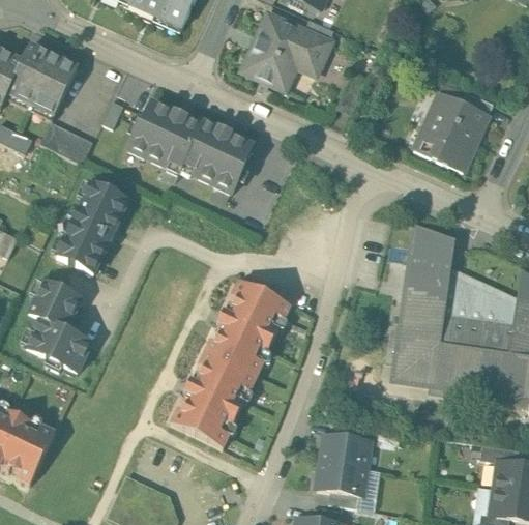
[(128,0),(126,3),(180,27),(192,0),(128,0)]
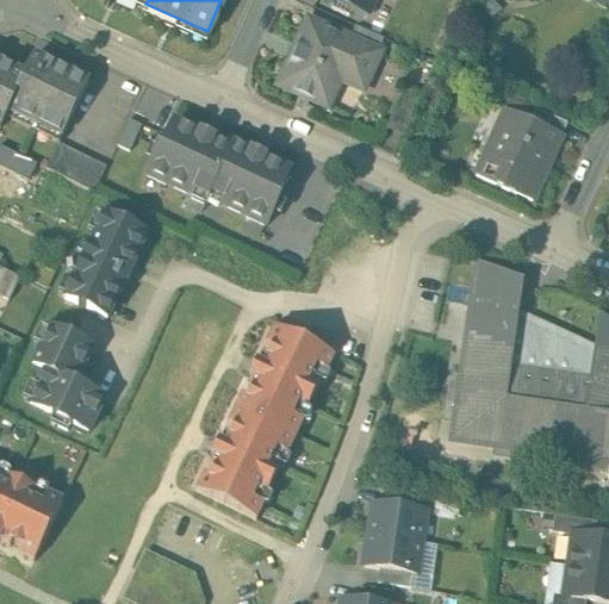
[(348,35),(306,16),(277,81),(325,103),(343,63),(367,74),(378,48),(376,47),(348,35)]
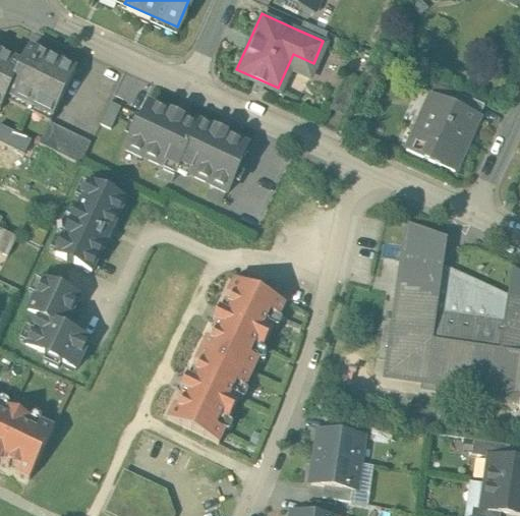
[(326,30),(302,18),(297,30),(321,40),(326,30)]
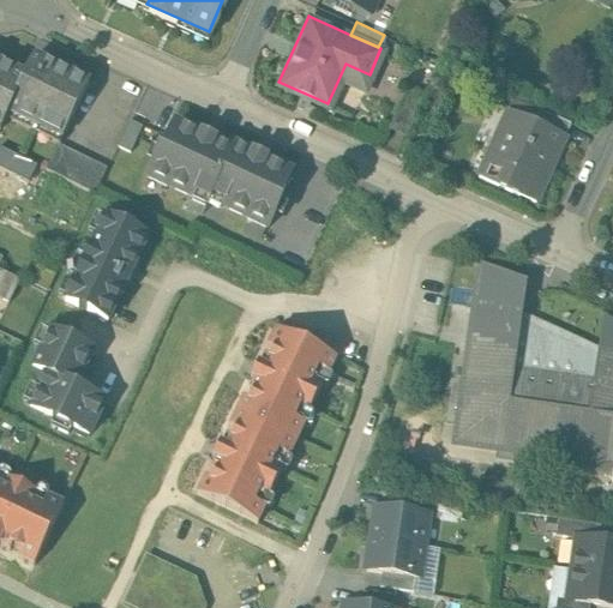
[(23,72),(0,60),(0,122),(7,107),(61,133),(88,79),(32,53),(23,72)]
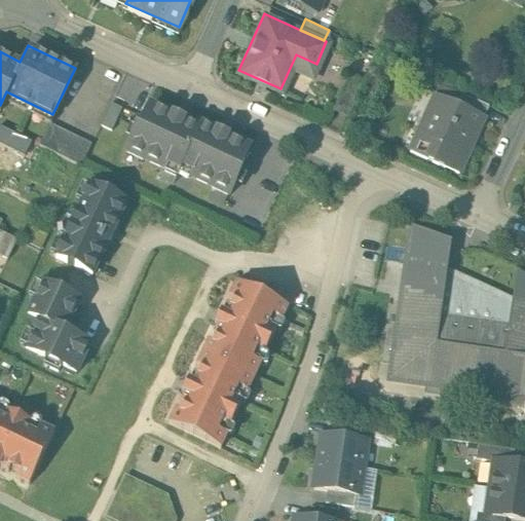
[(488,102),(461,90),(456,102),(483,113),(488,102)]
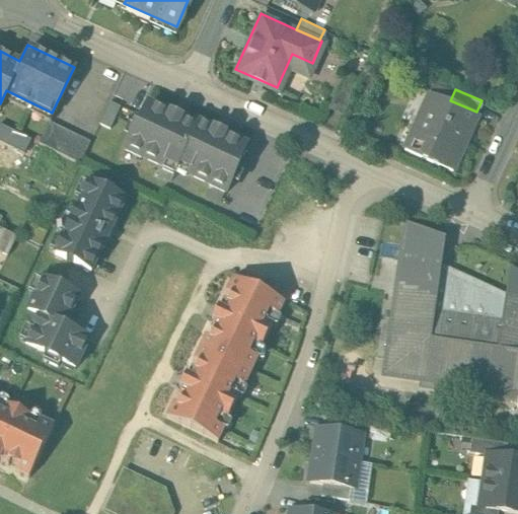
[(450,100),(436,93),(421,129),(413,125),(403,146),(451,167),(476,112),(450,100)]
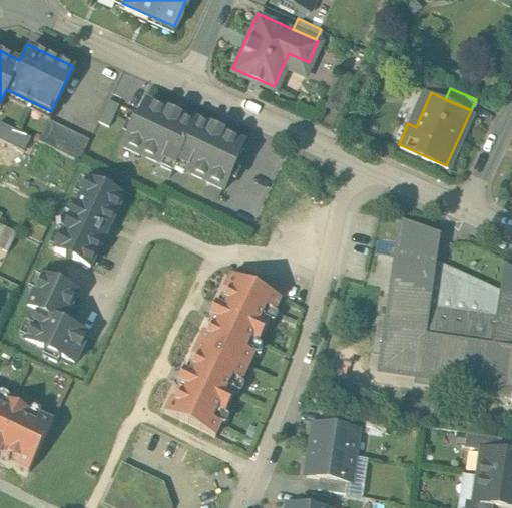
[(118,102),(107,97),(97,119),(108,124),(118,102)]
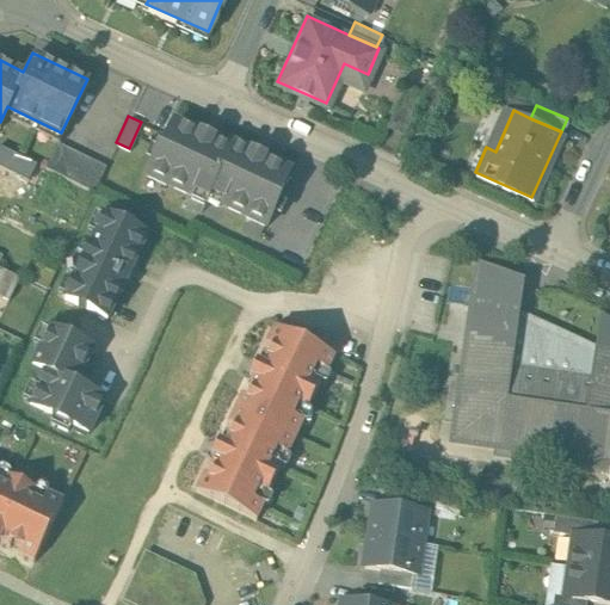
[(208,196),(228,144),(213,137),(214,135),(199,129),(198,130),(173,118),(161,143),(159,142),(146,172),(205,201),(208,196)]
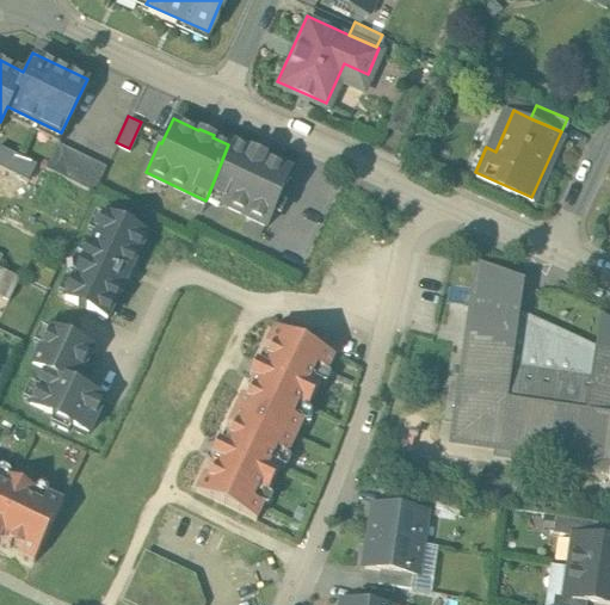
[(105,164),(56,139),(44,165),(93,189),(105,164)]
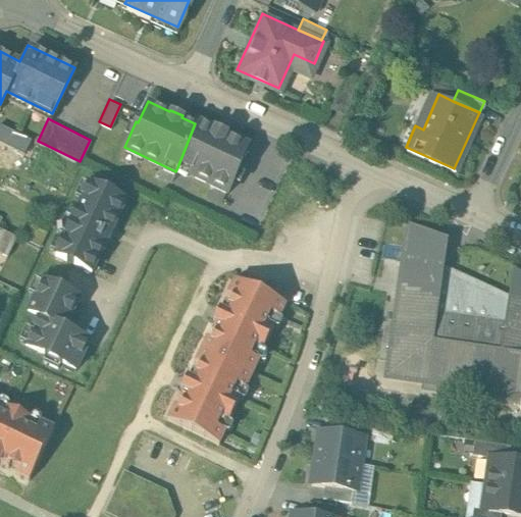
[(195,123),(177,167),(226,191),(239,165),(237,164),(247,144),(225,134),(226,132),(214,125),(213,127),(197,120),(195,123)]
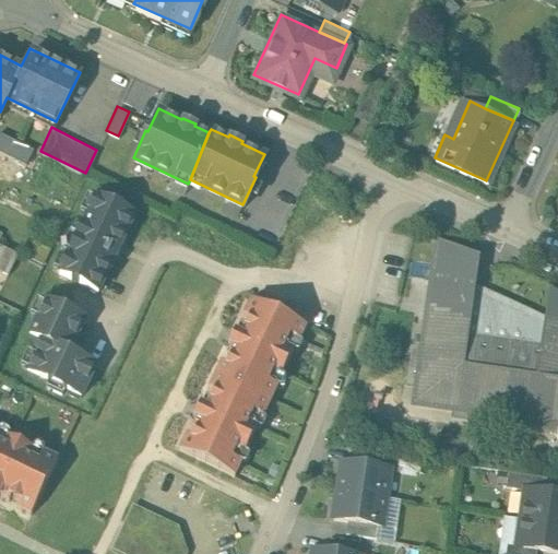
[(36,154),(24,149),(18,161),(31,166),(36,154)]
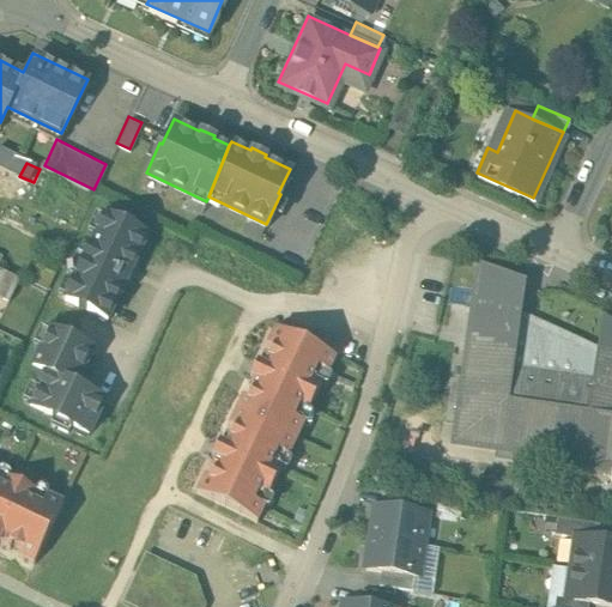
[(102,212),(62,296),(107,316),(146,232),(102,212)]
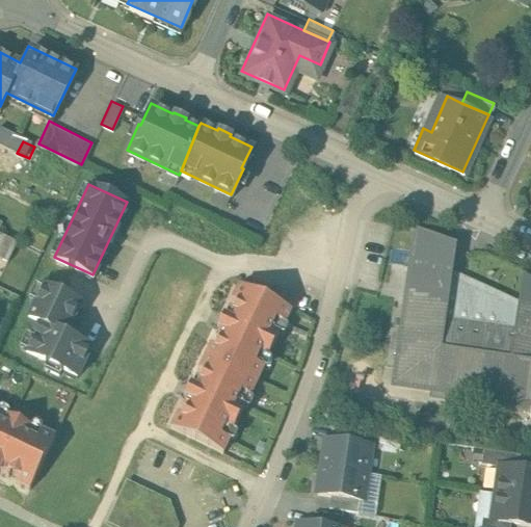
[(455,241),(415,226),(391,378),(530,395),(530,274),(524,271),(519,297),(451,269),(455,241)]
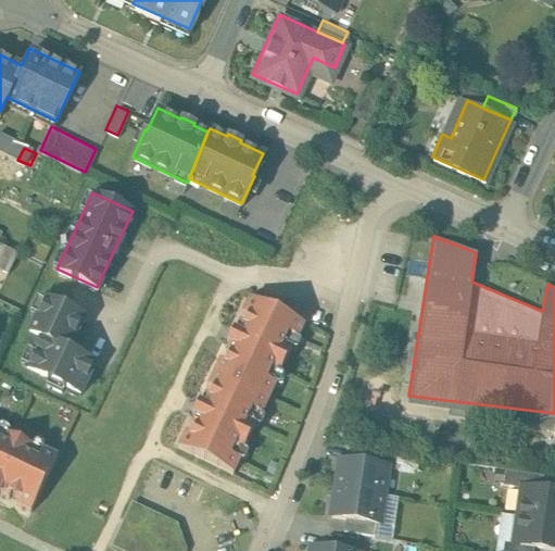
[(28,255),(0,241),(0,265),(19,275),(28,255)]
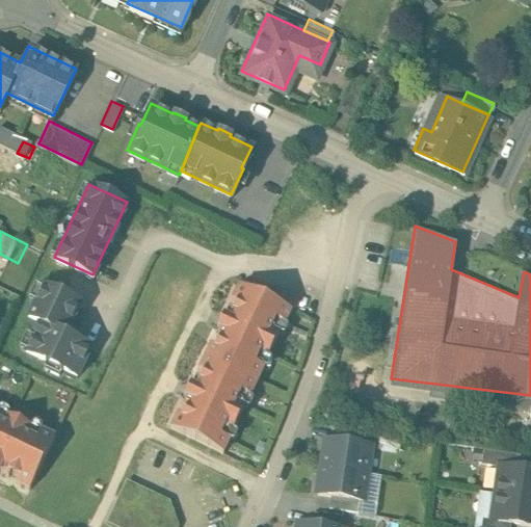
[(240,281),(206,352),(261,379),(296,308),(240,281)]
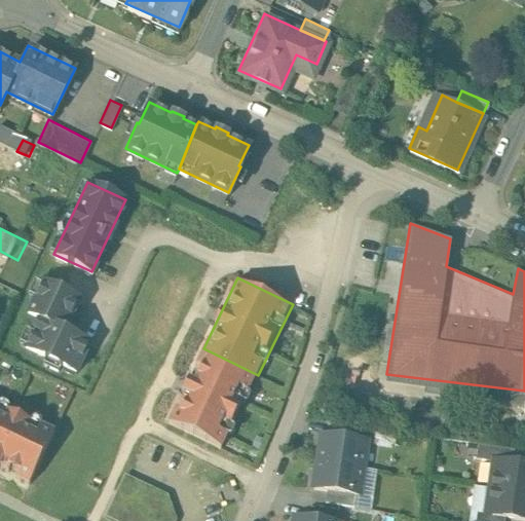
[(79,298),(41,281),(27,312),(38,318),(24,346),(75,371),(89,341),(64,330),(79,298)]
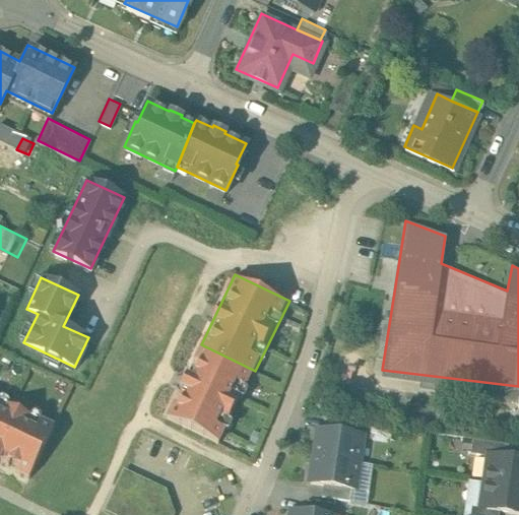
[(255,371),(201,344),(168,412),(222,439),(255,371)]
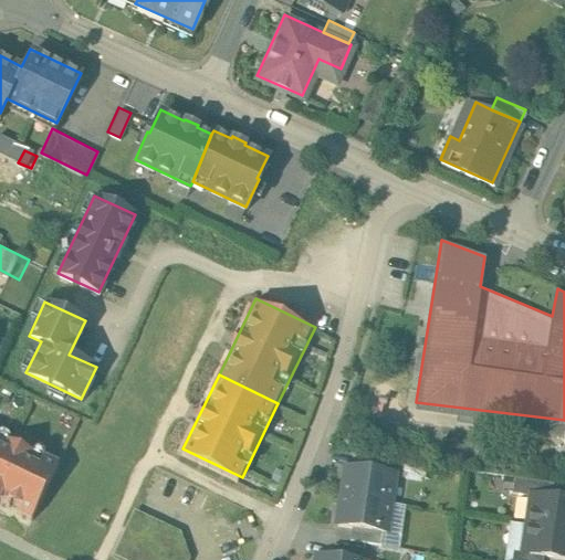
[(31,450),(8,439),(6,443),(0,440),(0,499),(8,504),(10,499),(18,503),(14,509),(31,516),(58,461),(43,454),(41,460),(29,454),(31,450)]
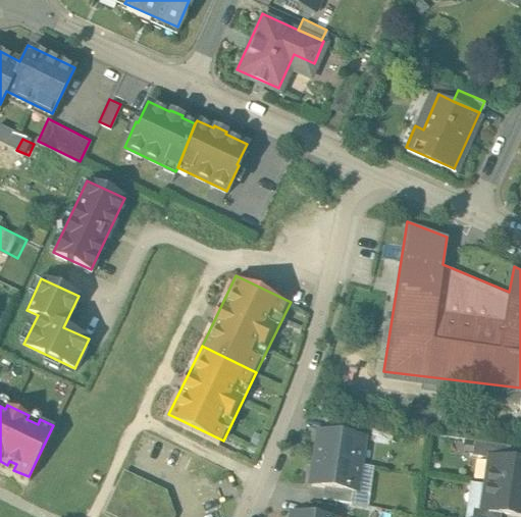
[(361,422),(332,418),(331,429),(359,433),(361,422)]
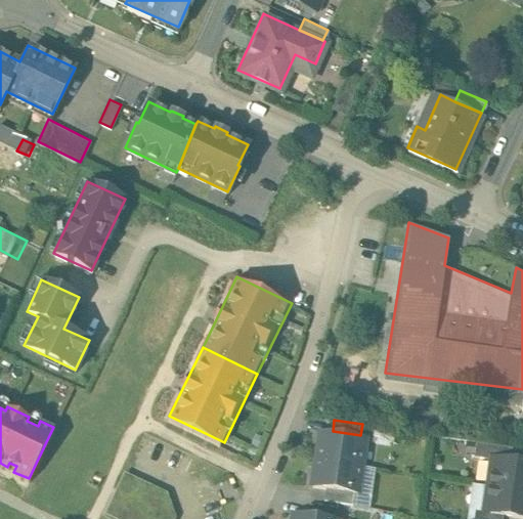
[(333,431),(318,430),(315,457),(360,464),(364,436),(333,431)]
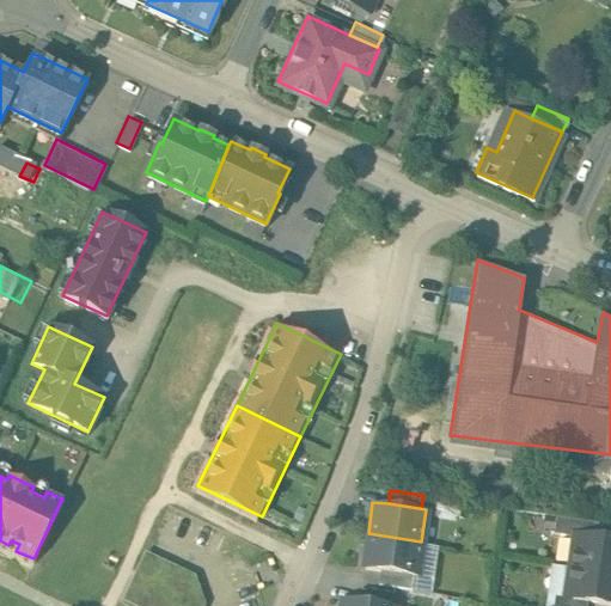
[(598,520),(555,514),(553,531),(574,533),(574,532),(596,536),(598,520)]
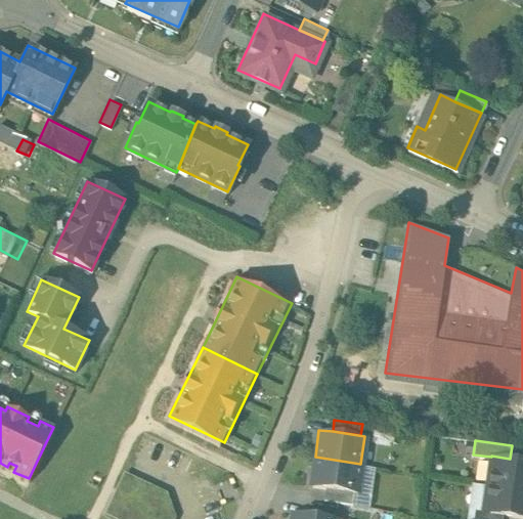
[(522,460),(510,459),(491,456),(491,457),(487,483),(522,487),(522,460)]
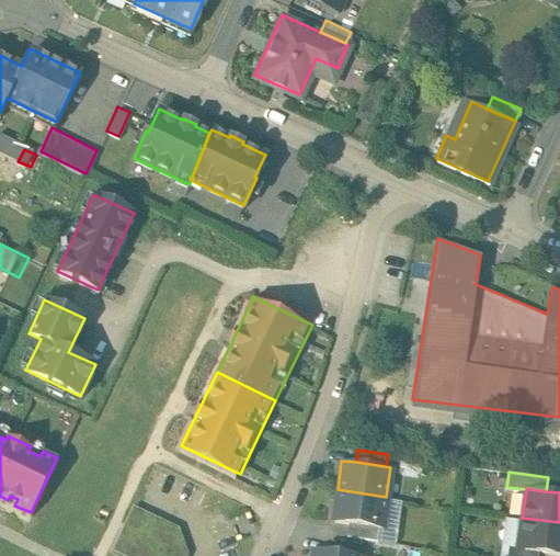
[(386,497),(338,489),(333,519),(347,521),(378,525),(381,525),(386,497)]
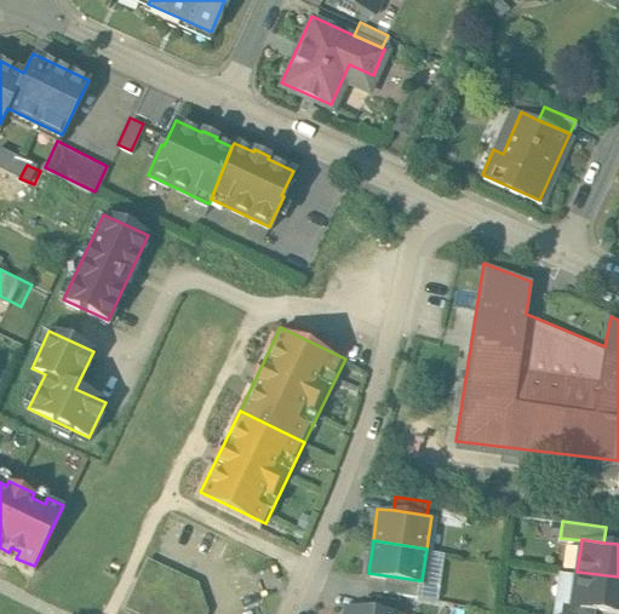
[(196,579),(147,556),(122,606),(137,613),(205,613),(207,610),(196,579)]
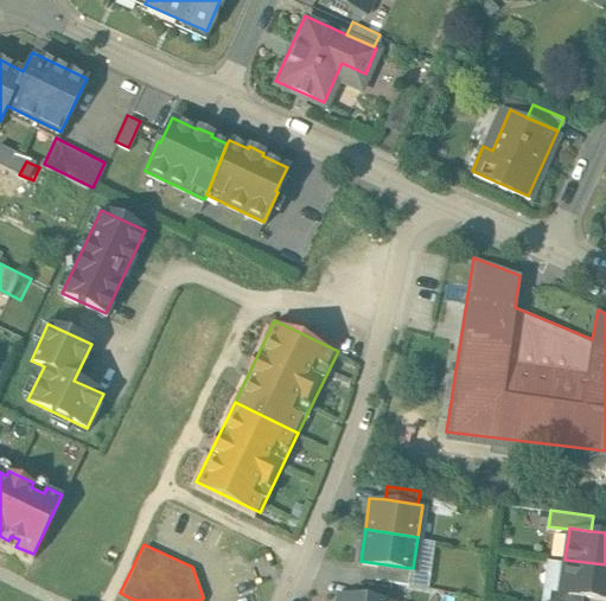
[(605,564),(565,560),(560,588),(560,590),(582,593),(605,596),(605,564)]
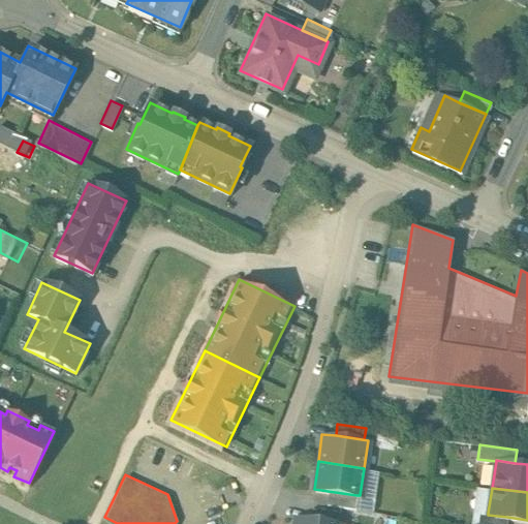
[(356,495),(328,491),(327,502),(354,506),(356,495)]
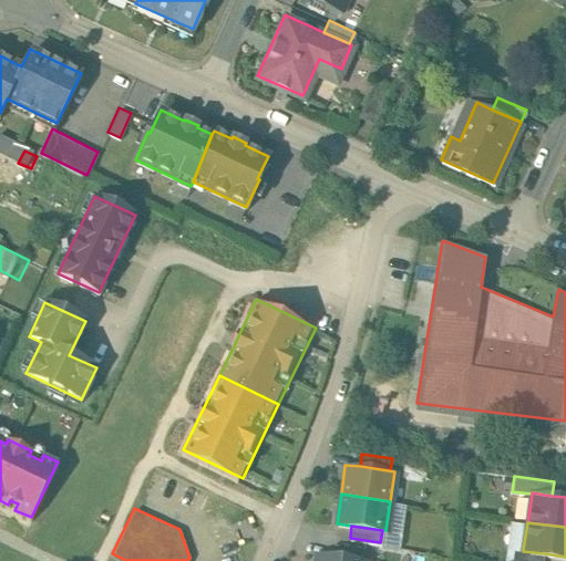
[(363,547),(332,542),(331,554),(361,559),(363,547)]
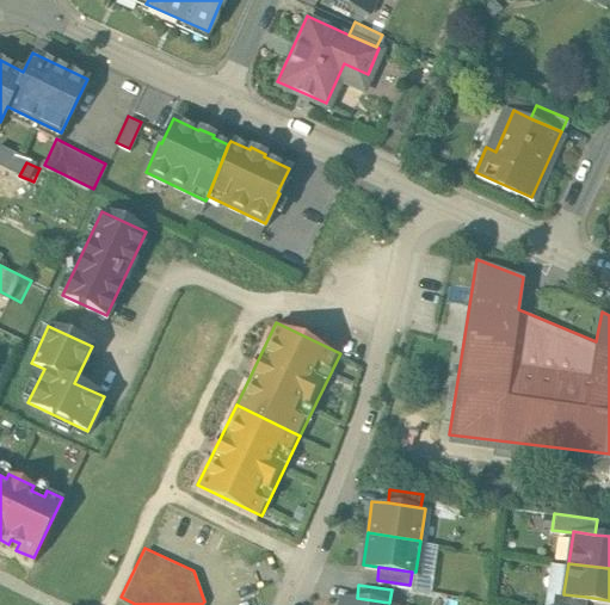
[(584,604),(586,597),(564,594),(564,592),(553,591),(550,604),(584,604)]
